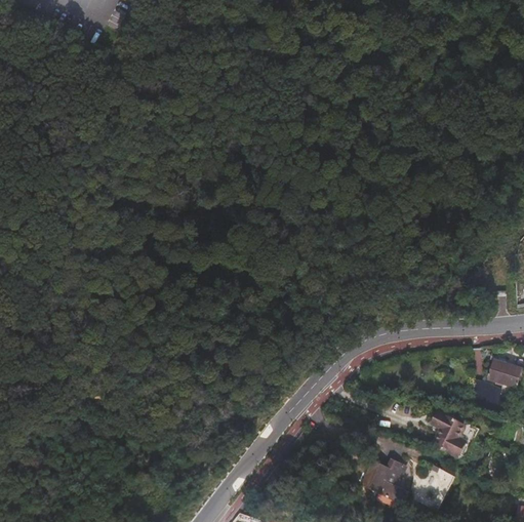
[(522,366),(493,357),(488,376),(516,385),(522,366)]
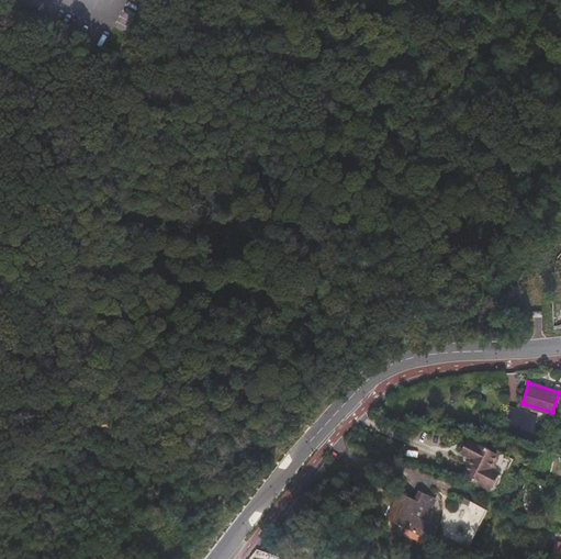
[(506,425),(506,435),(529,440),(537,415),(518,406),(504,403),(506,425)]
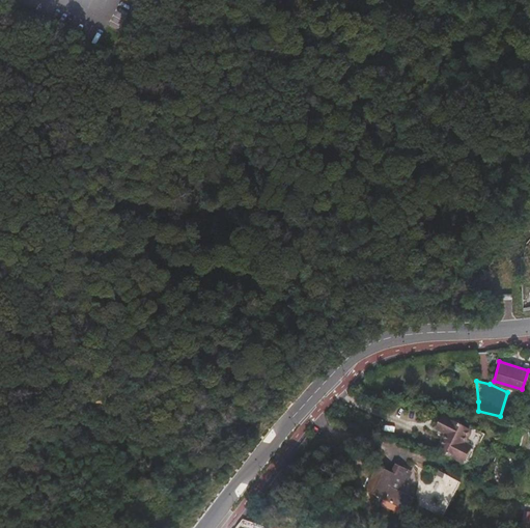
[(458,410),(465,412),(466,408),(478,411),(478,401),(461,397),(459,404),(458,410)]
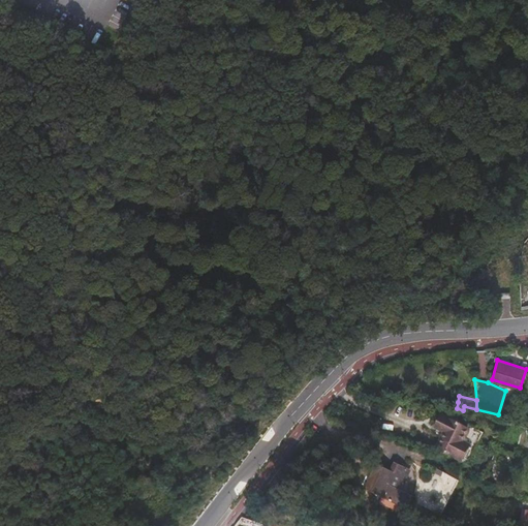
[(434,425),(444,430),(436,445),(462,459),(470,442),(463,439),(469,427),(441,412),(434,425)]
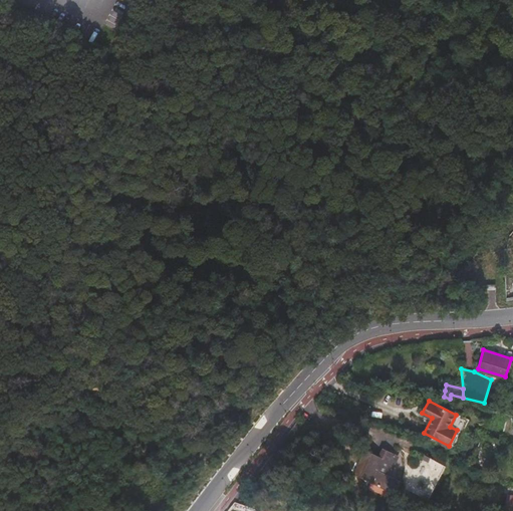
[(468,421),(456,415),(450,427),(457,430),(449,446),(453,448),(468,421)]
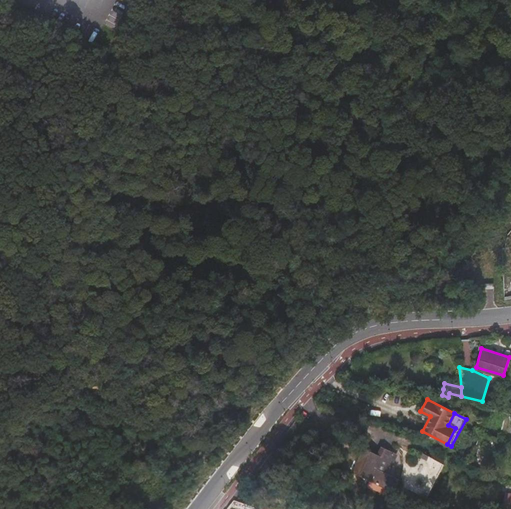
[(364,447),(353,470),(393,489),(398,478),(387,472),(397,453),(381,446),(377,453),(364,447)]
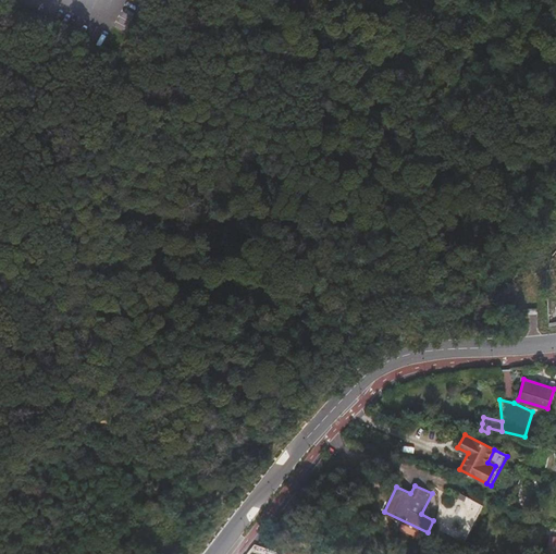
[(532,553),(555,553),(555,533),(548,533),(546,548),(533,546),(532,553)]
